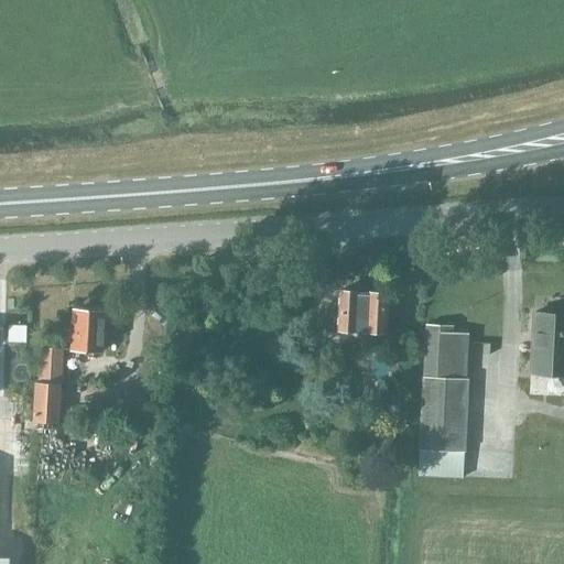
[(358,337),(371,338),(371,333),(386,335),(389,295),(343,292),(340,332),(358,333),(358,337)]
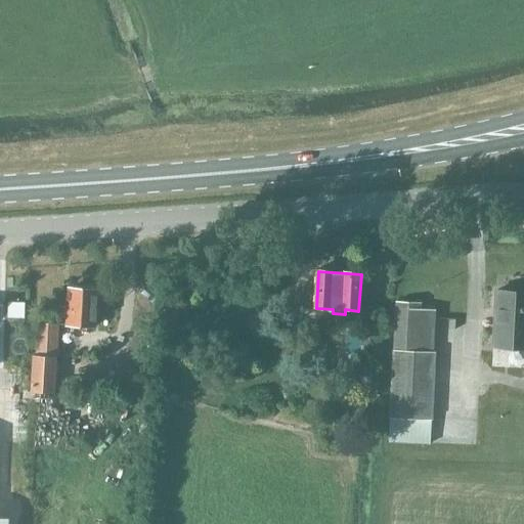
[(68,325),(95,328),(97,293),(93,292),(90,287),(86,287),(83,291),(71,290),(68,325)]
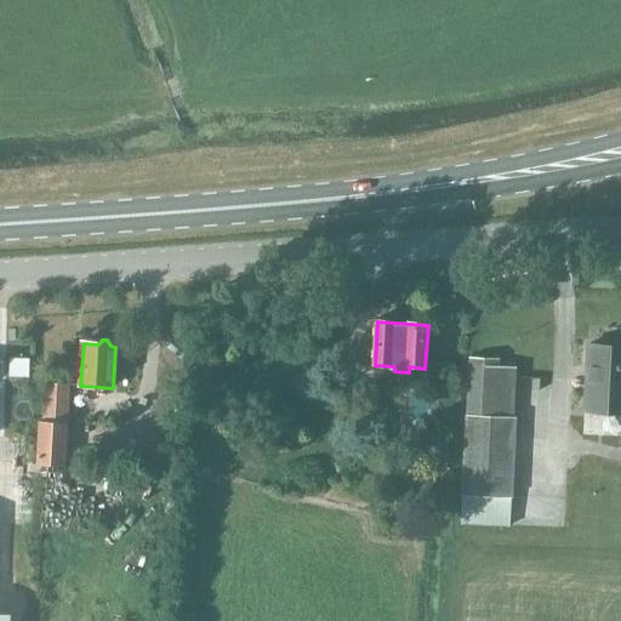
[(588,345),(585,411),(620,412),(620,346),(616,342),(605,341),(602,346),(588,345)]
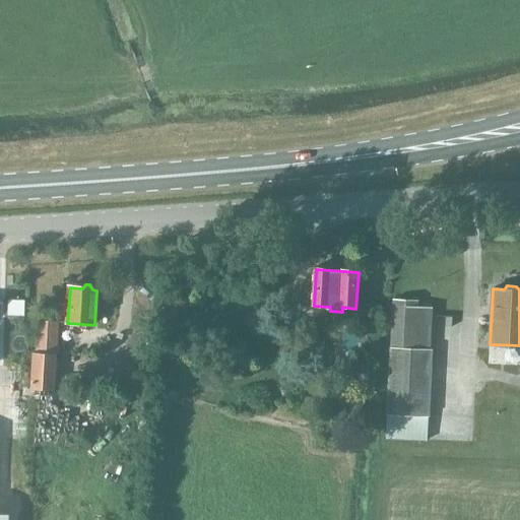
[(387,413),(430,416),(433,348),(431,348),(433,307),(418,306),(418,300),(393,299),(387,413)]
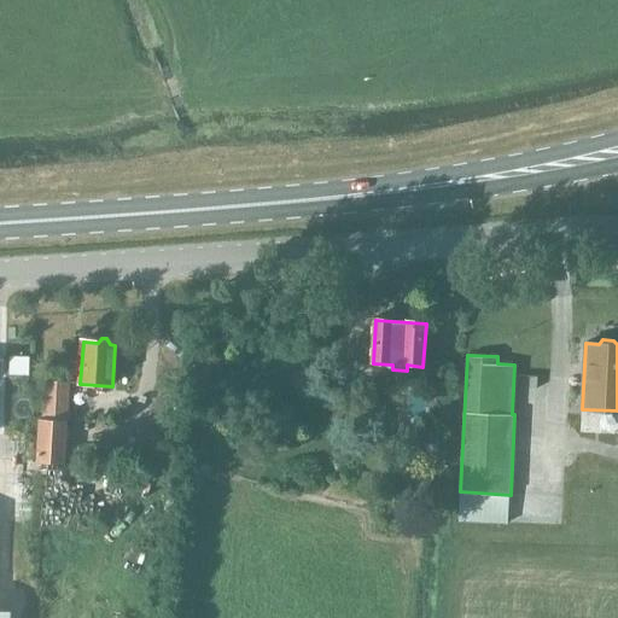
[(40,421),(38,464),(64,465),(69,384),(46,383),(44,421),(40,421)]
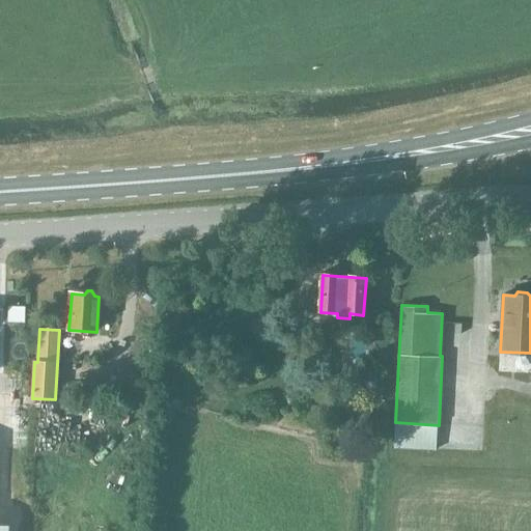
[(351,356),(373,357),(374,337),(352,336),(351,356)]
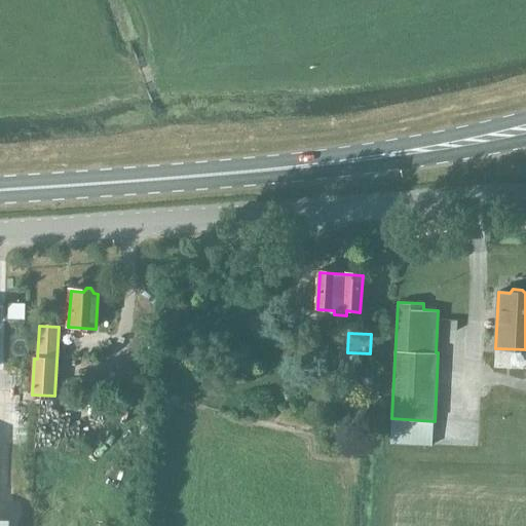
[(37,429),(57,424),(51,406),(32,411),(37,429)]
